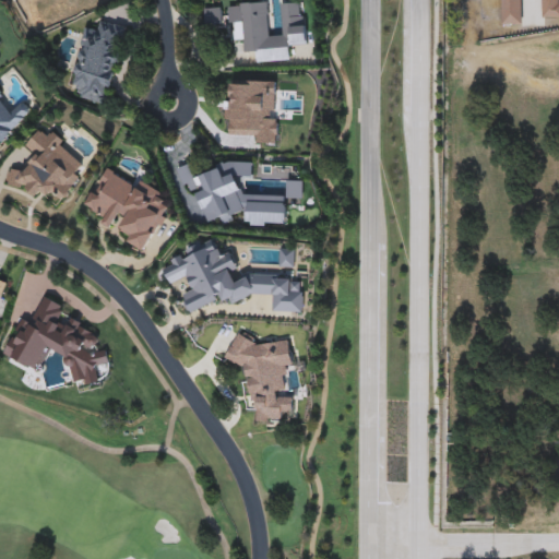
[(558,0),(496,0),(498,25),(521,24),(519,0),(537,0),(538,18),(558,15),(558,0)]
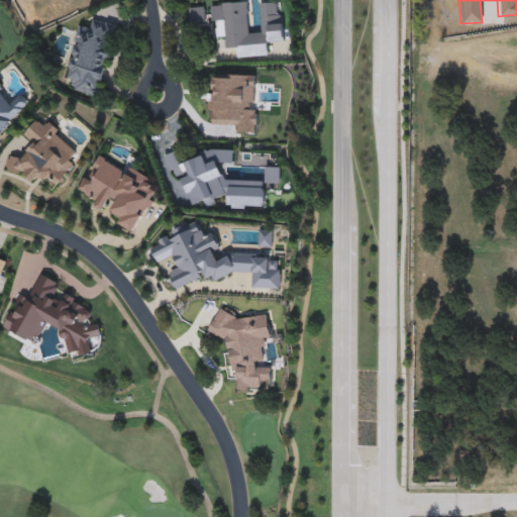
[(282,3),(284,42),(268,43),(269,57),(237,59),(236,49),(226,49),(225,38),(213,39),(211,5),(246,3),(248,26),(248,34),(262,33),(260,4),(282,3)]
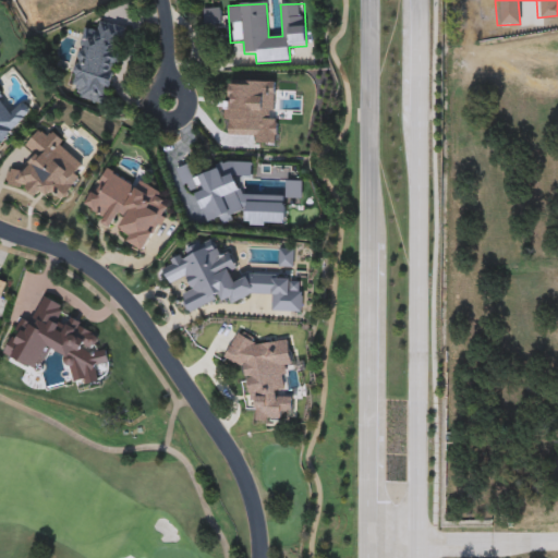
[(222,25),(204,26),(204,9),(222,8),(222,25)]
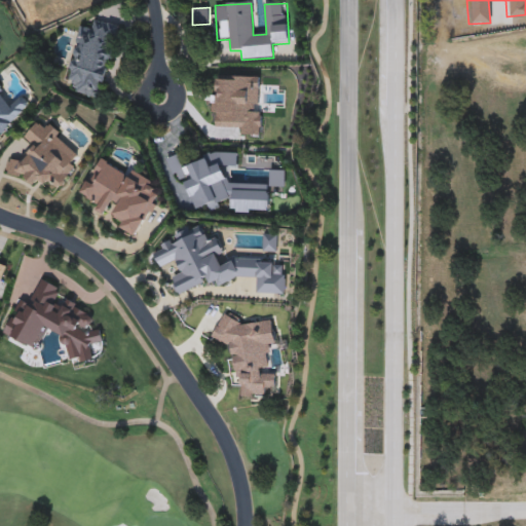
[(113,50),(100,100),(63,89),(80,27),(91,30),(95,20),(117,27),(111,49),(113,50)]
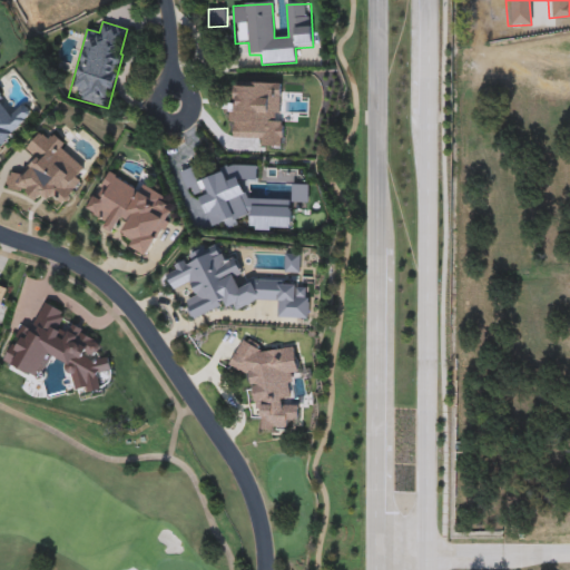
[(35,128),(0,144),(0,95),(9,114),(25,107),(35,128)]
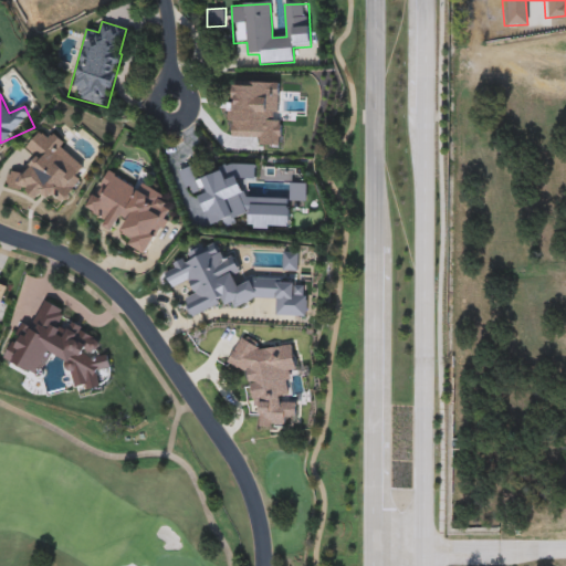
[(9,179),(30,154),(24,149),(38,132),(48,139),(52,133),(71,147),(85,159),(81,166),(88,171),(54,215),(9,179)]
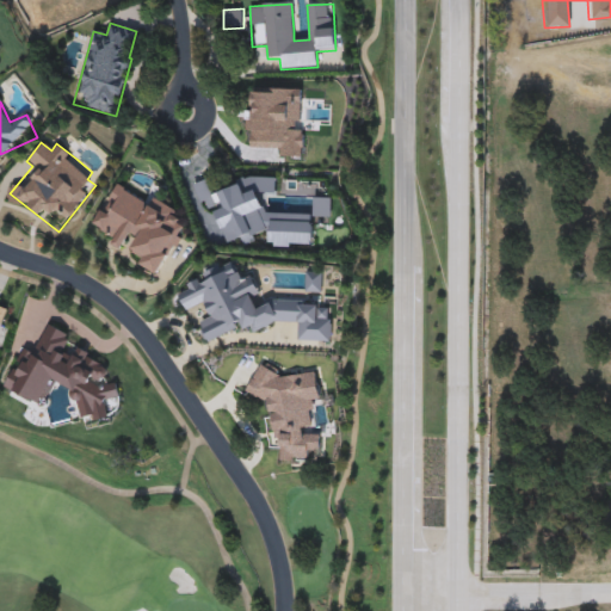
[(191,187),(202,220),(213,216),(224,250),(267,234),(267,246),(313,247),(314,216),(265,215),(264,215),(258,198),(276,197),(276,180),(239,181),(241,189),(214,198),(208,181),(191,187)]
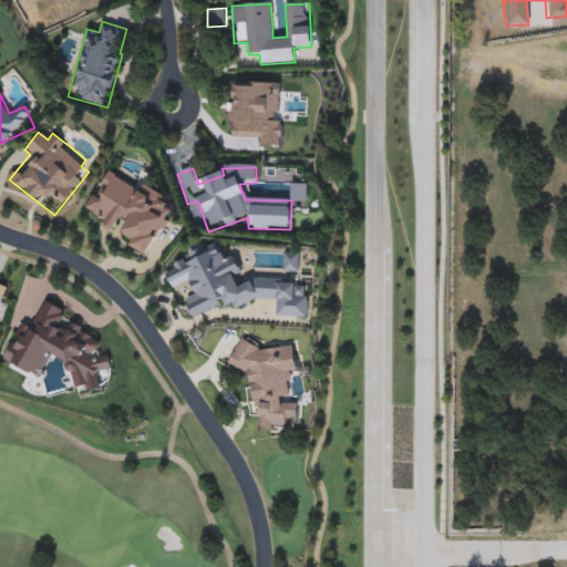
[(88,209),(109,224),(106,227),(111,230),(120,216),(132,224),(124,236),(150,253),(166,226),(167,198),(145,185),(141,193),(110,174),(88,209)]
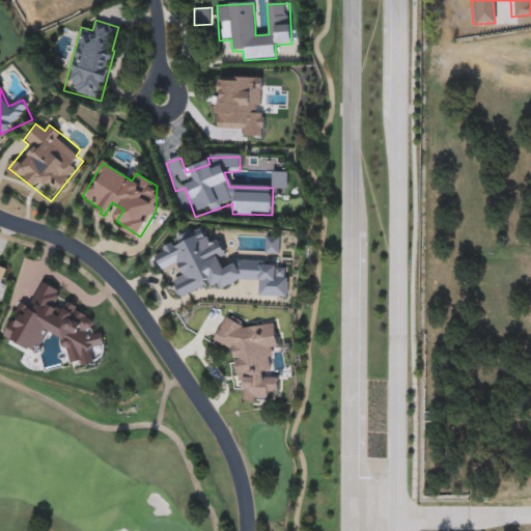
[(224,268),(228,266),(269,262),(276,278),(286,278),(288,296),(260,298),(258,280),(211,284),(210,283),(180,296),(179,296),(173,280),(182,276),(176,263),(161,271),(156,259),(156,253),(174,245),(178,244),(177,236),(188,232),(196,231),(203,228),(211,246),(221,245),(223,266),(224,268)]
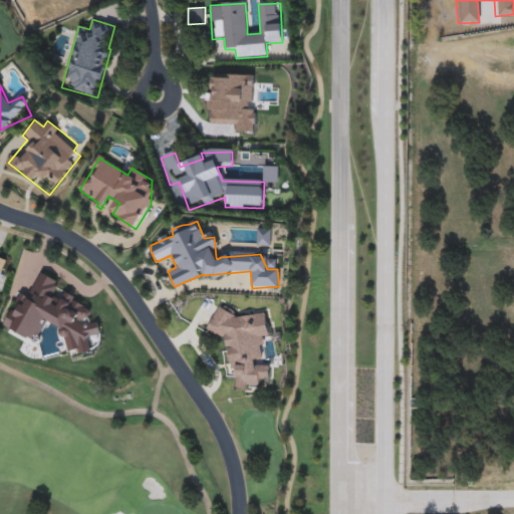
[(2,326),(34,343),(45,322),(61,331),(67,358),(91,353),(88,338),(100,335),(97,320),(87,308),(59,289),(59,282),(40,273),(26,298),(19,294),(2,326)]
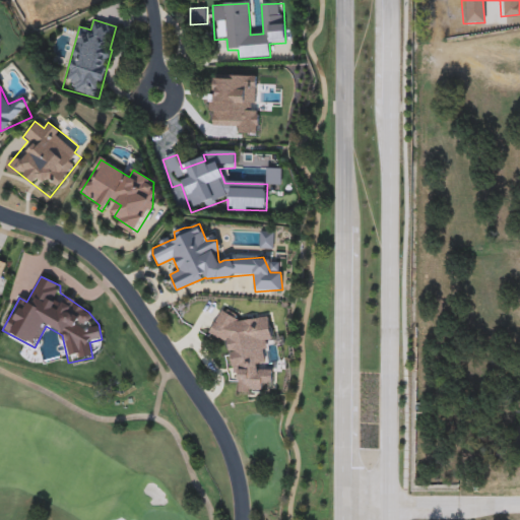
[(203,330),(221,339),(229,398),(276,392),(266,310),(235,314),(217,305),(203,330)]
